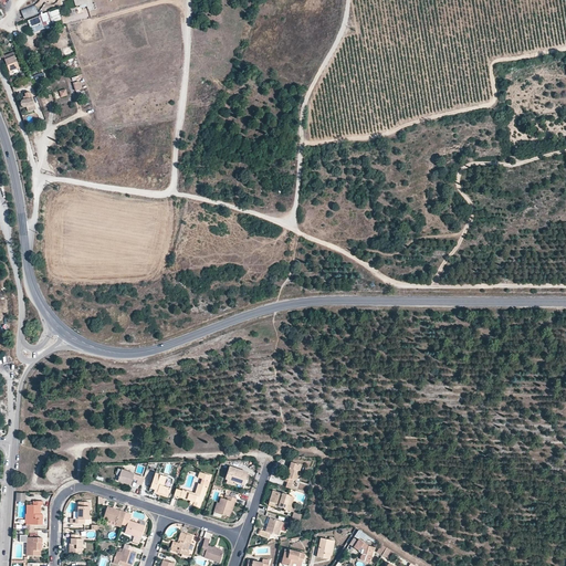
[(73,0),(77,11),(87,8),(88,12),(95,10),(91,0),(73,0)]
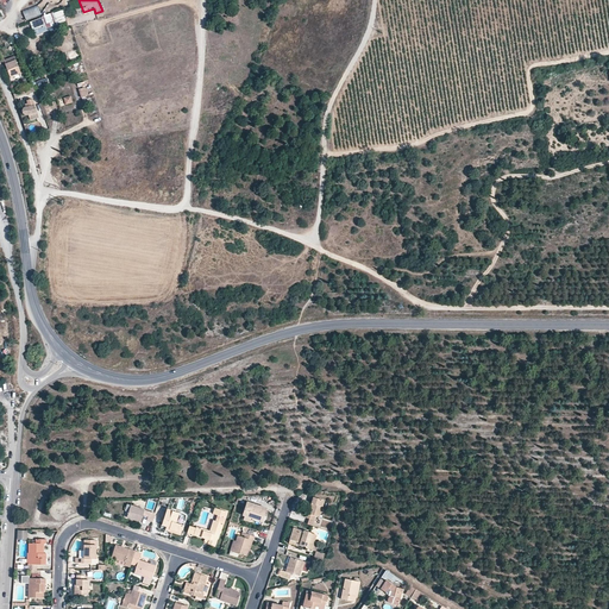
[(38,6),(23,11),(25,20),(41,16),(38,6)]
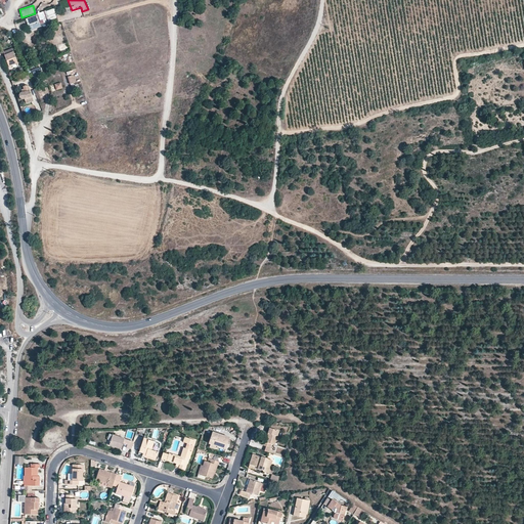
[(54,8),(26,18),(30,32),(47,26),(46,23),(57,18),(54,8)]
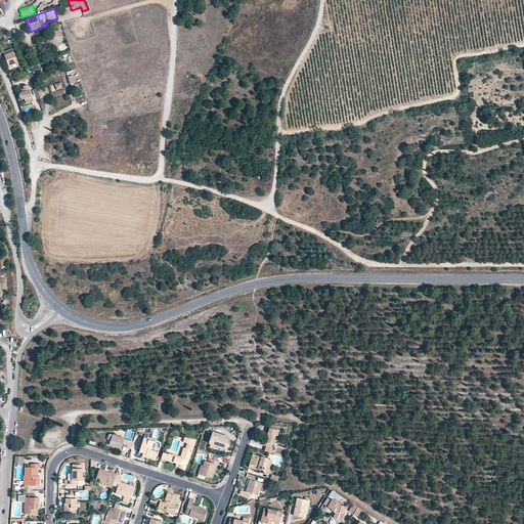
[(16,59),(13,51),(7,53),(10,60),(16,59)]
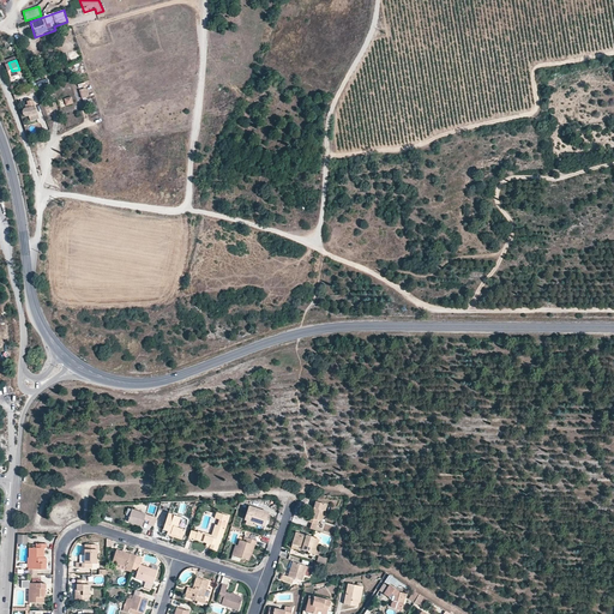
[(40,90),(50,86),(47,79),(37,83),(40,90)]
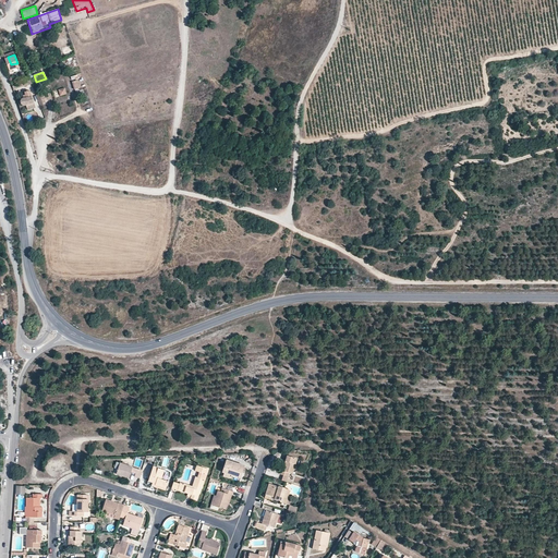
[(83,87),(82,80),(72,82),(74,89),(83,87)]
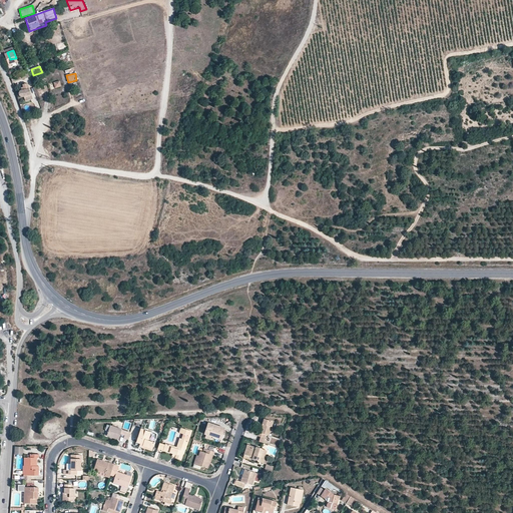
[(22,97),(33,93),(32,90),(31,87),(26,88),(25,89),(23,88),(21,89),(20,91),(19,92),(19,93),(20,96),(22,97)]
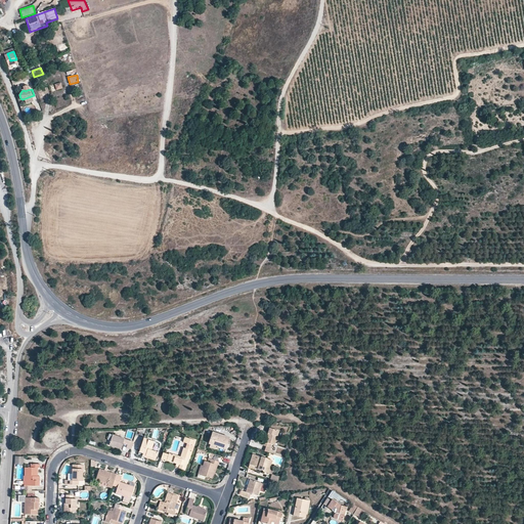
[(136,432),(135,436),(141,438),(142,434),(144,434),(145,429),(137,429),(136,432)]
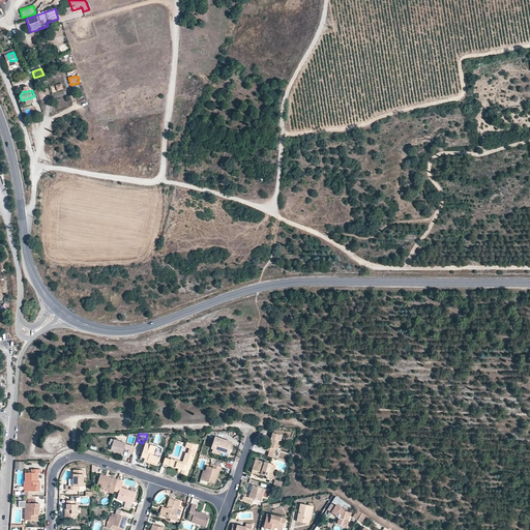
[(267,450),(265,455),(272,459),(275,449),(278,450),(283,437),(272,434),(268,446),(265,445),(264,449),(267,450)]
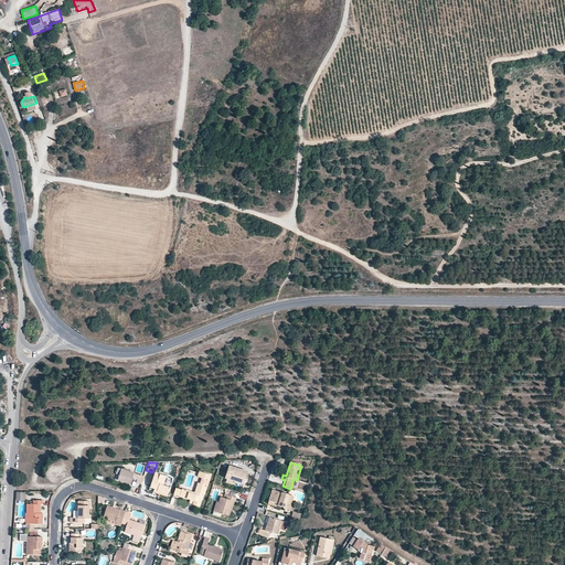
[(243,487),(245,480),(247,473),(230,467),(225,480),(235,483),(243,487)]
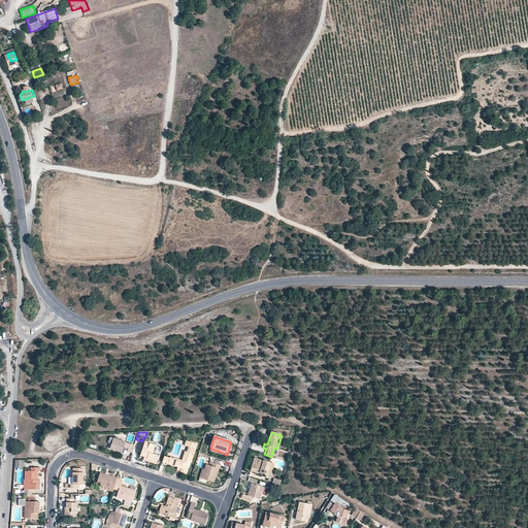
[(110,437),(107,444),(110,446),(109,449),(122,454),(126,443),(110,437)]
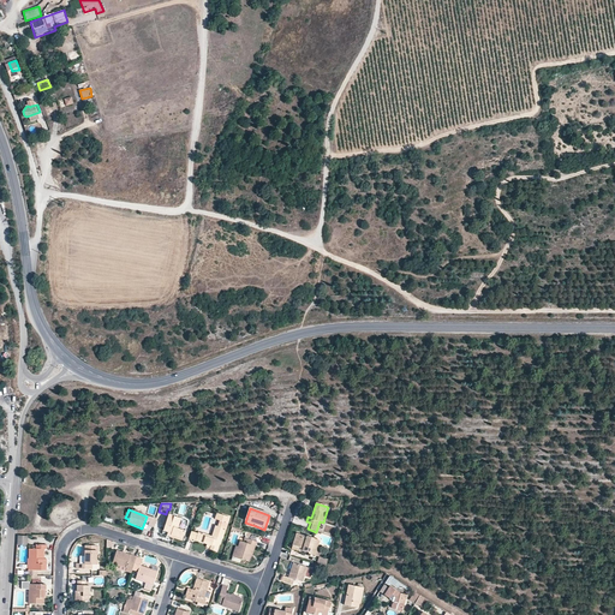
[(169,533),(184,539),(186,532),(178,530),(181,520),(169,515),(163,530),(169,533)]
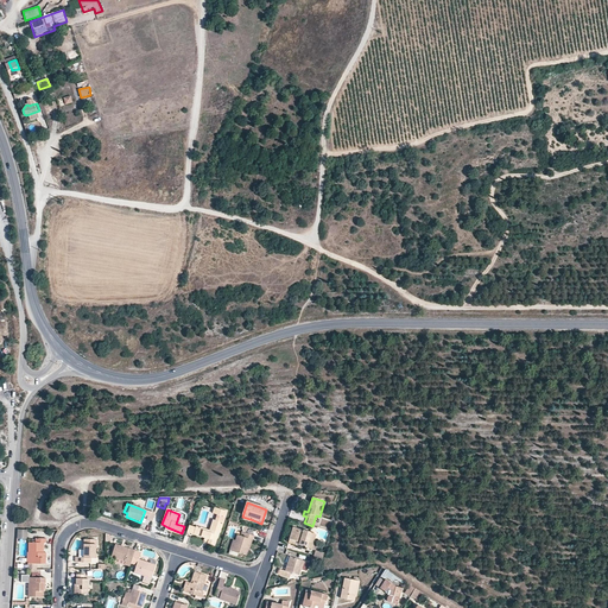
[(266,517),(264,517),(261,524),(253,520),(252,523),(263,527),(266,517)]
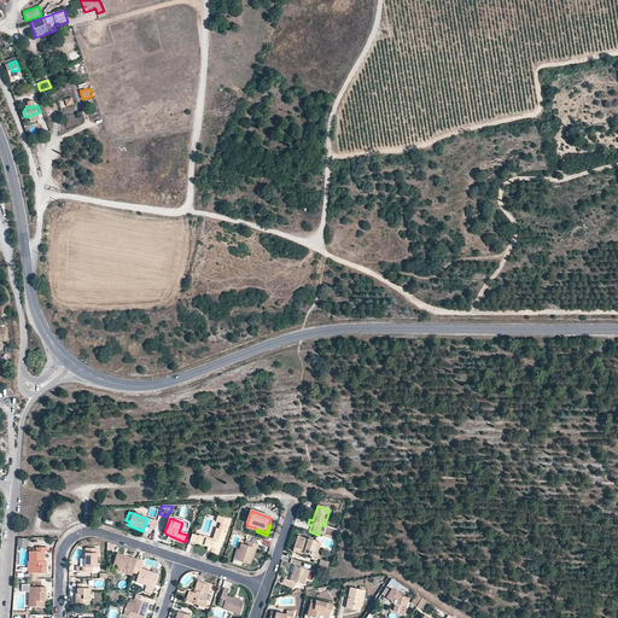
[(197,544),(211,549),(211,548),(216,549),(215,554),(219,555),(222,542),(223,542),(227,532),(219,530),(216,529),(213,540),(200,535),(199,537),(197,544)]
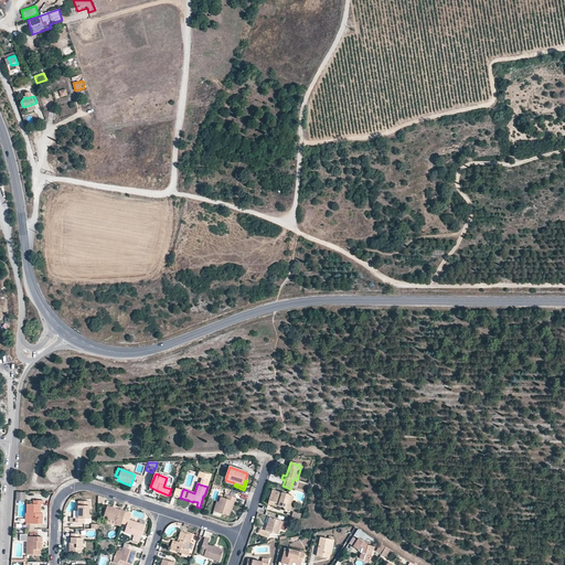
[(273,491),(268,501),(281,505),(279,509),(290,512),(295,498),(288,496),(289,494),(283,492),(283,494),(273,491)]
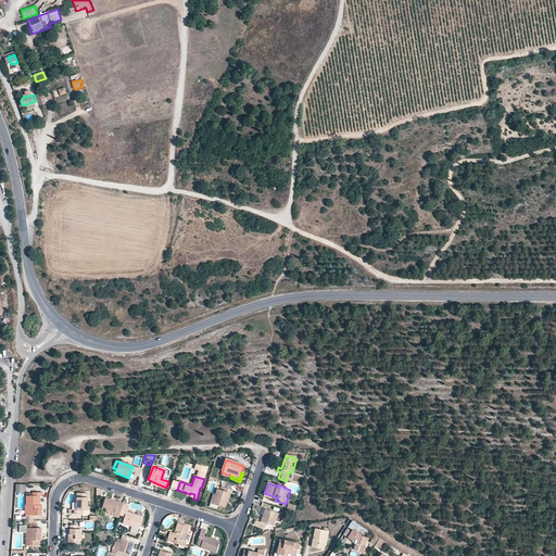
[(213,505),(218,506),(227,509),(232,490),(224,488),(223,492),(217,490),(216,495),(213,505)]
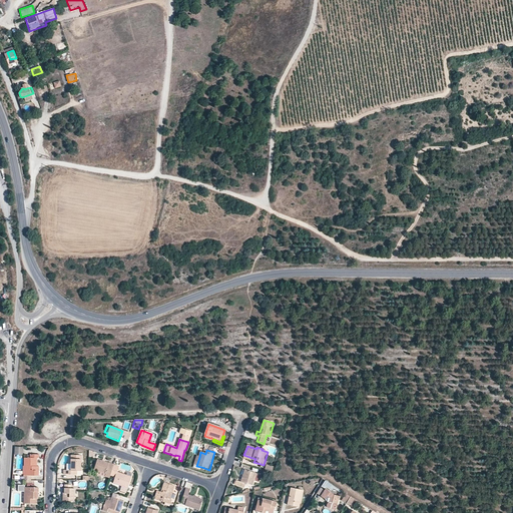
[(22,459),(22,465),(26,465),(26,476),(36,476),(36,472),(40,472),(40,467),(38,467),(38,460),(40,460),(40,455),(30,455),(30,457),(22,457),(22,459)]
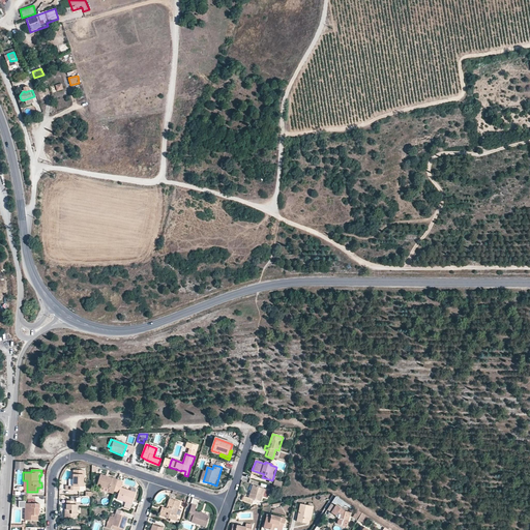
[(74,487),(69,487),(66,487),(66,492),(78,492),(79,488),(83,488),(83,471),(74,470),(74,487)]
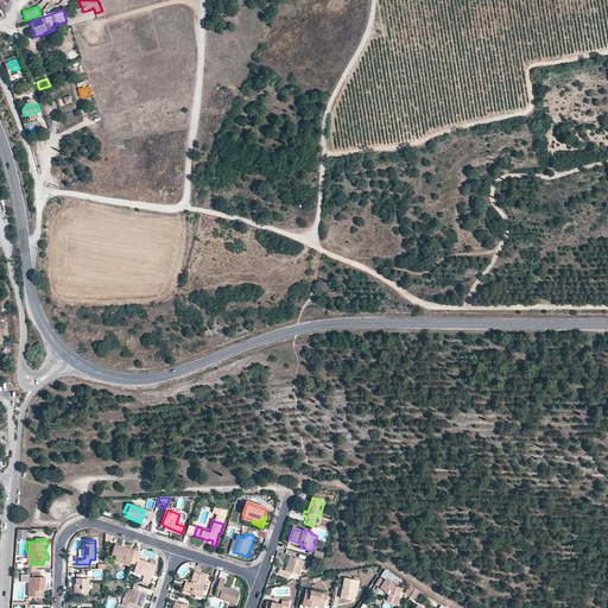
[(238,557),(239,553),(233,552),(236,542),(233,540),(229,555),(238,557)]
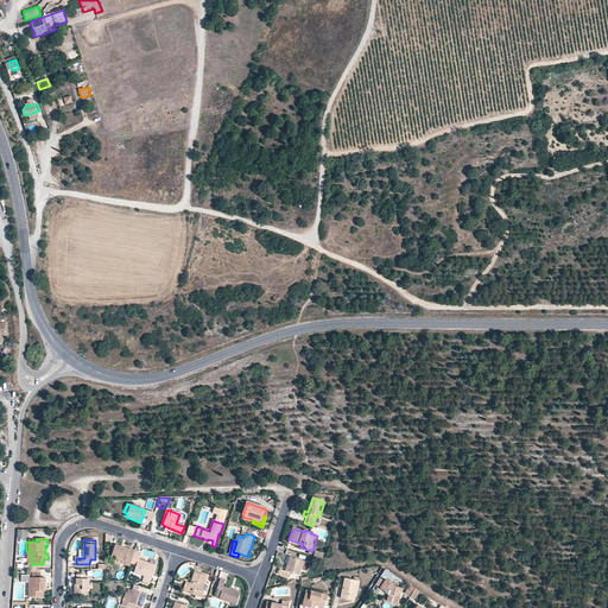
[(131,564),(135,552),(116,544),(112,556),(125,562),(122,565),(130,569),(131,564)]
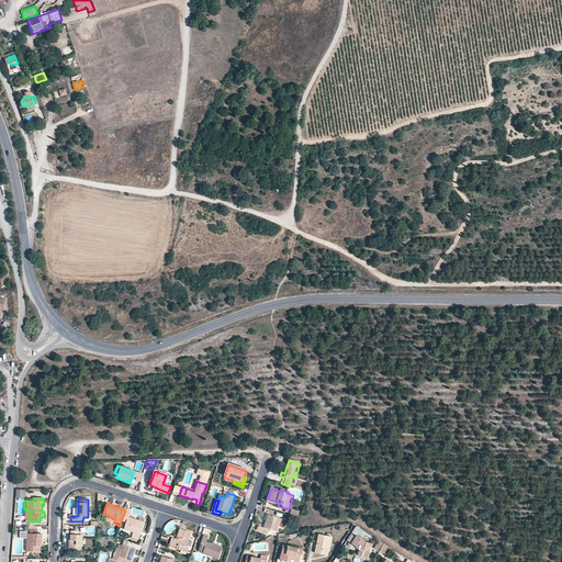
[(131,512),(125,510),(121,521),(126,524),(124,530),(135,534),(134,537),(139,539),(145,524),(128,517),(131,512)]
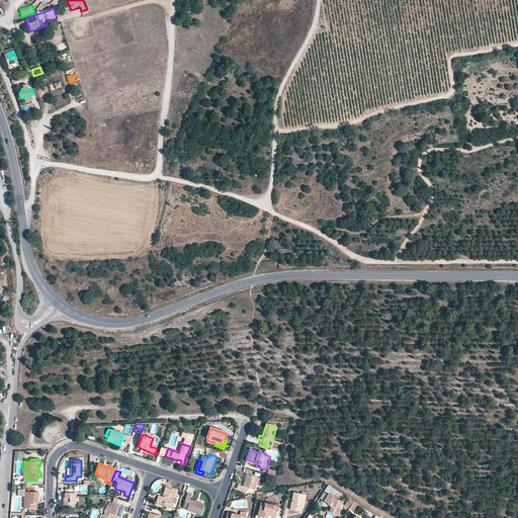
[(239,486),(237,490),(247,493),(248,488),(256,491),(260,480),(247,476),(243,487),(239,486)]
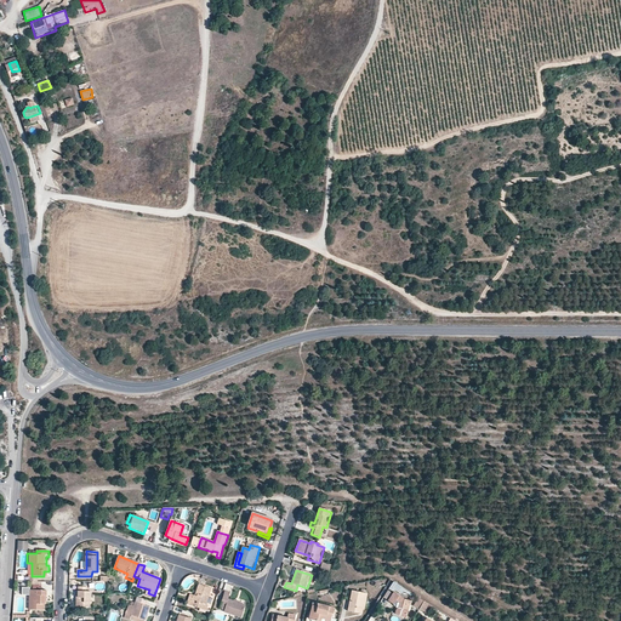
[(404,587),(394,581),(389,588),(393,590),(396,590),(402,592),(403,591),(404,587)]
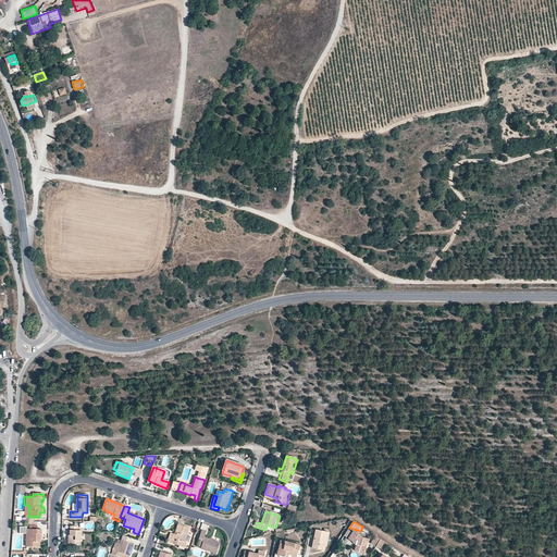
[(178,524),(175,534),(178,535),(177,537),(174,536),(171,545),(185,551),(187,545),(184,544),(189,529),(178,524)]
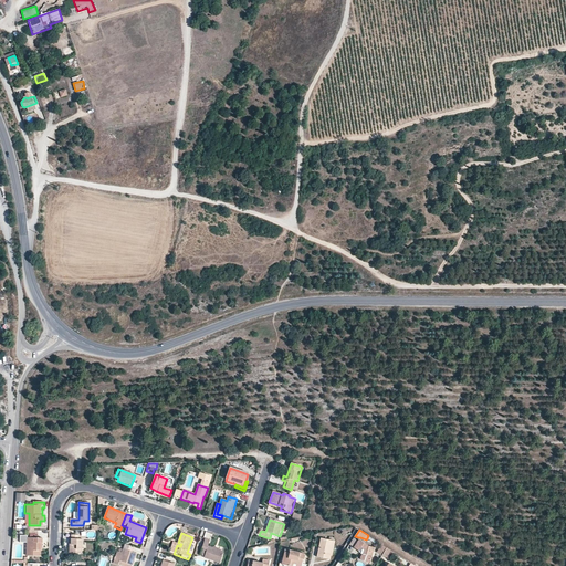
[(72,548),(69,548),(69,554),(83,554),(83,540),(77,540),(79,535),(71,535),(71,540),(72,541),(72,548)]
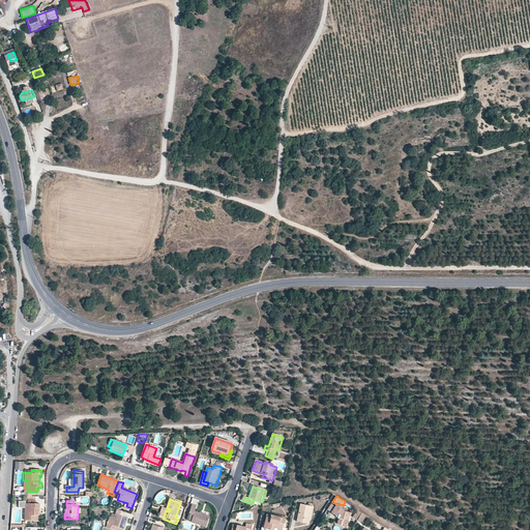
[(195,516),(193,521),(199,524),(207,526),(210,517),(195,511),(197,505),(193,504),(188,514),(195,516)]
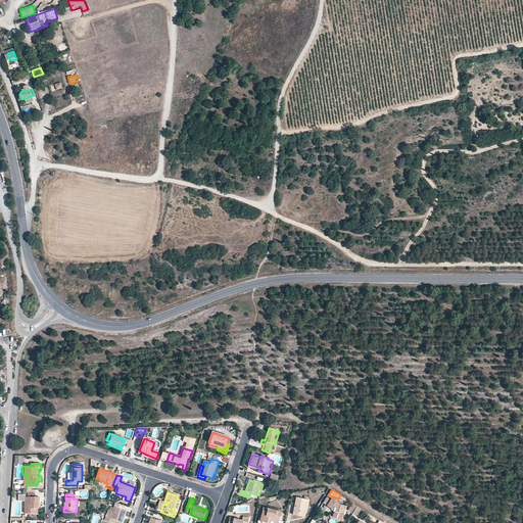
[(303,517),(304,513),(307,500),(297,497),(293,514),(303,517)]
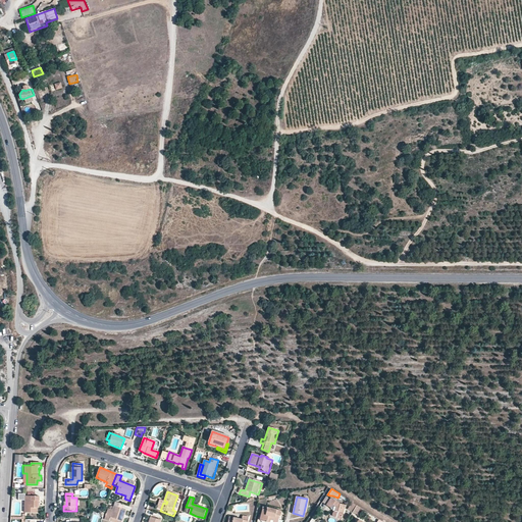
[(25,498),(24,501),(24,513),(36,513),(36,510),(37,502),(39,502),(39,498),(25,498)]
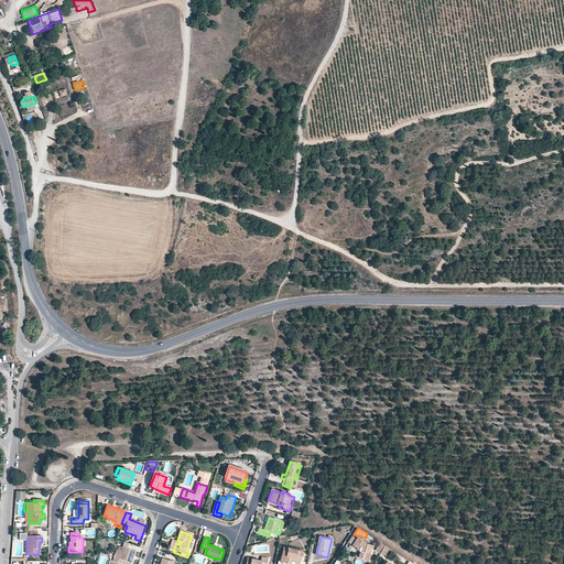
[(357,549),(360,544),(362,545),(362,551),(362,552),(360,552),(358,554),(358,556),(359,557),(369,561),(372,544),(367,542),(358,538),(353,545),(357,549)]
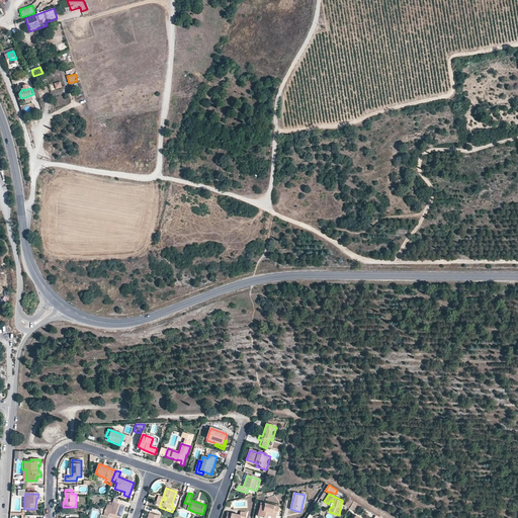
[(121,507),(123,501),(115,498),(111,507),(107,505),(102,517),(105,517),(106,517),(109,514),(118,517),(120,517),(124,508),(121,507)]
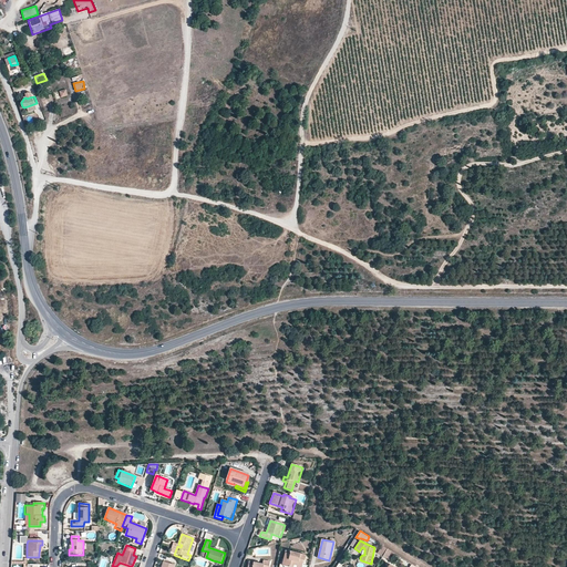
[(282,565),(290,566),(291,565),(296,566),(295,566),(301,566),(303,560),(305,560),(306,555),(290,550),(289,553),(286,553),(282,565)]
